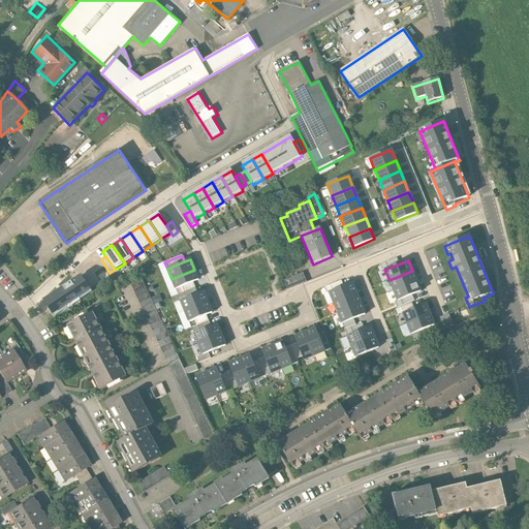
[(198,280),(194,270),(172,279),(176,289),(193,282),(198,280)]
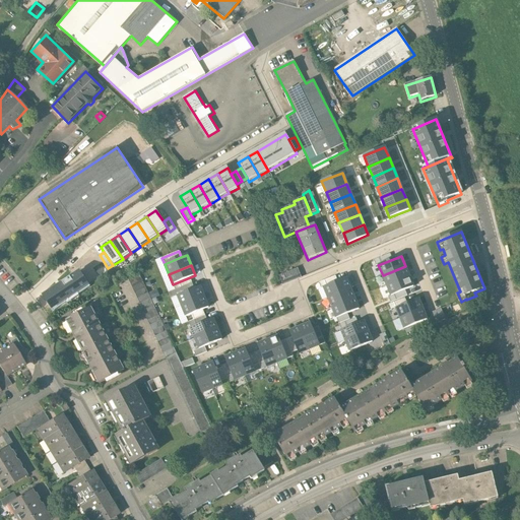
[(387,285),(409,276),(405,266),(383,275),(387,285)]
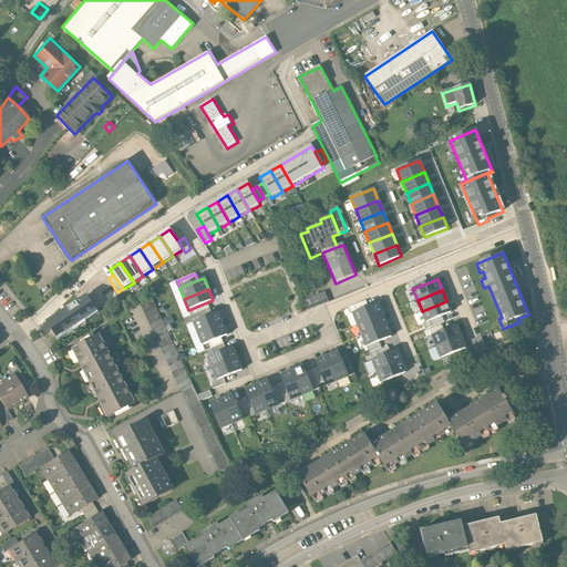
[(101,313),(88,292),(43,322),(57,342),(101,313)]
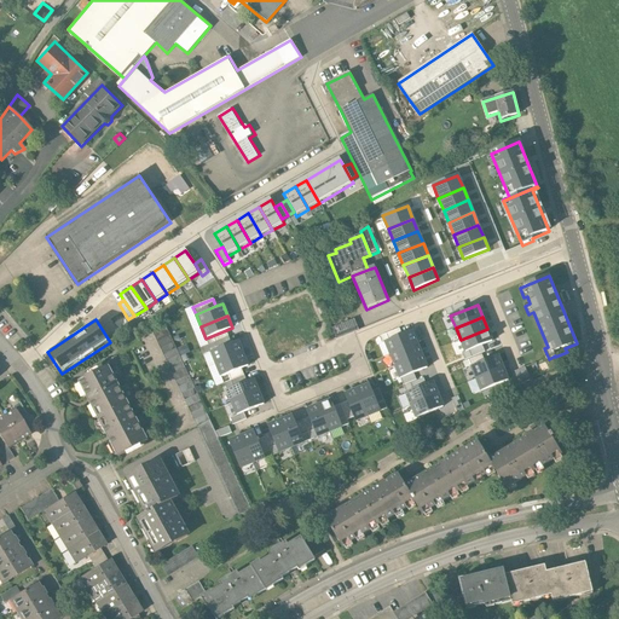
[(354,319),(331,329),(336,340),(359,331),(354,319)]
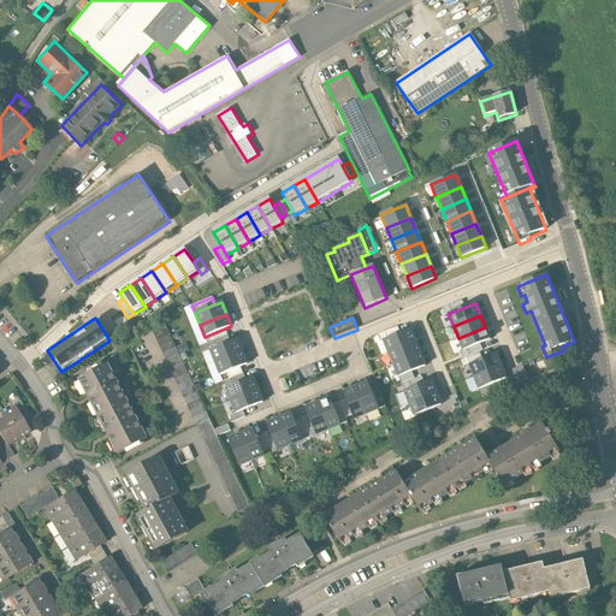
[(196,425),(208,419),(164,321),(150,327),(196,425)]
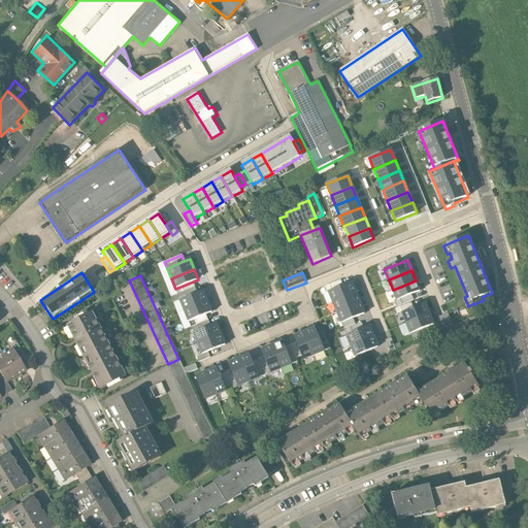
[(329,292),(342,287),(340,281),(324,287),(326,293),(329,292)]
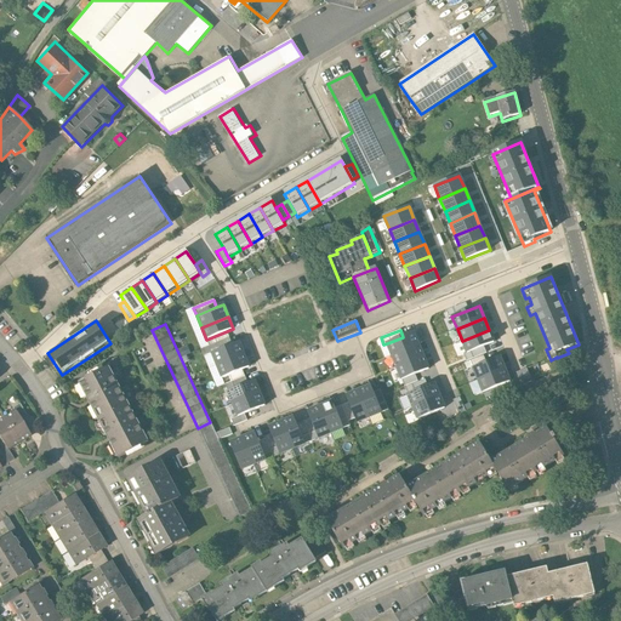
[(489,330),(462,341),(467,354),(494,343),(489,330)]
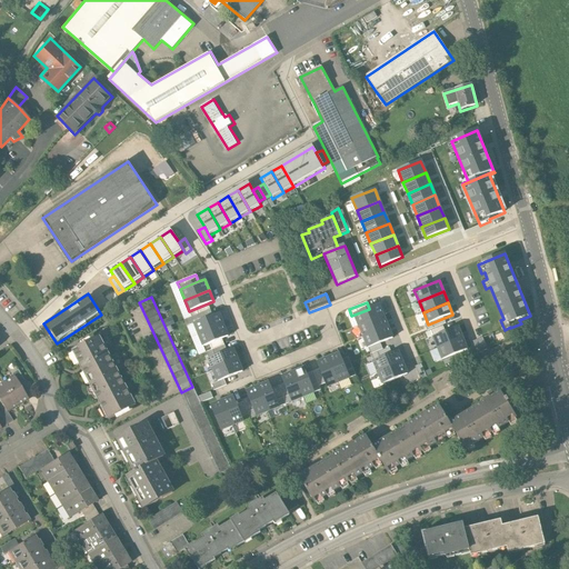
[(208,303),(189,311),(191,318),(210,310),(208,303)]
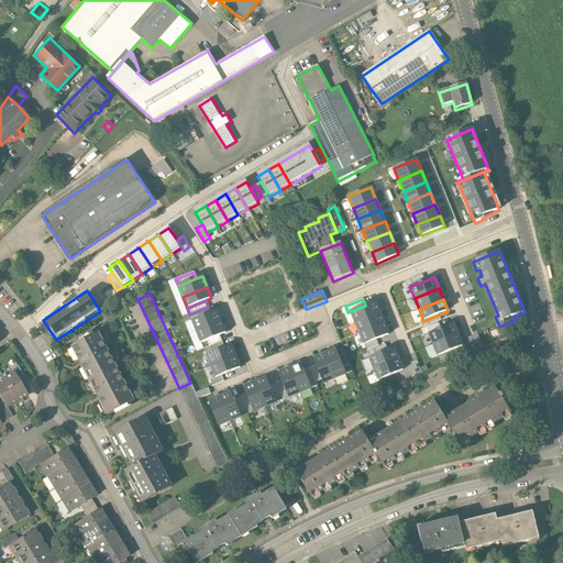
[(355,322),(379,312),(375,301),(365,306),(351,311),(355,322)]
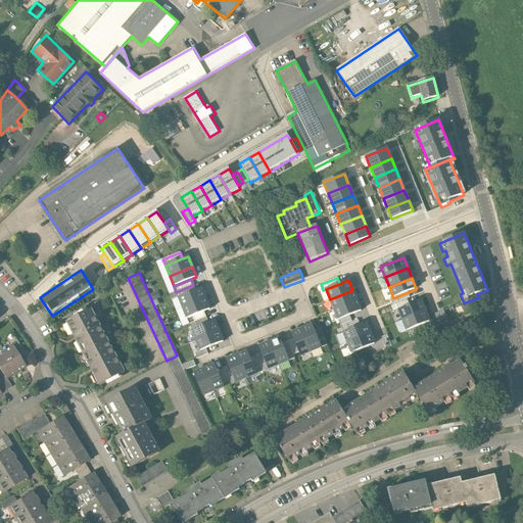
[(205,299),(201,288),(179,297),(183,308),(205,299)]
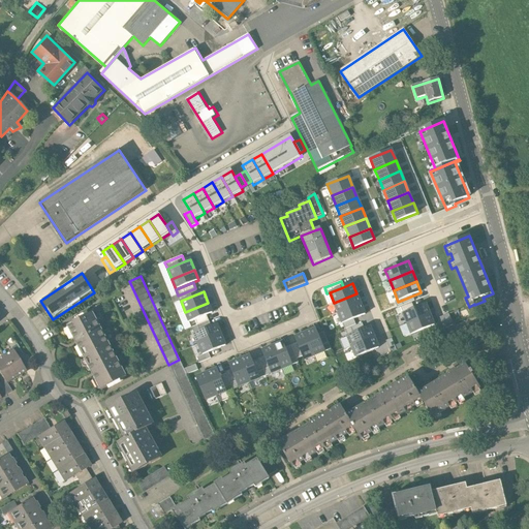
[(356,293),(334,303),(338,313),(361,304),(356,293)]
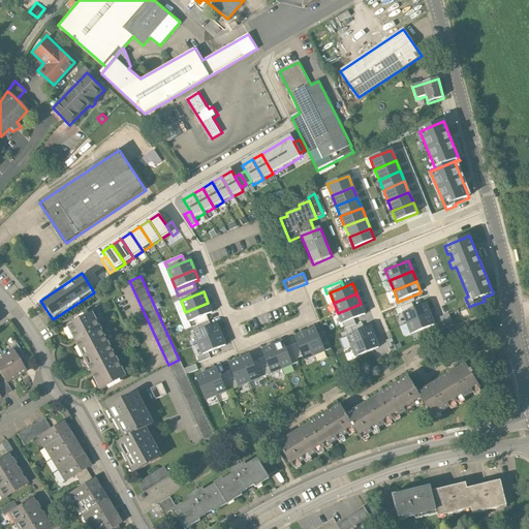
[(212,313),(208,303),(185,312),(189,322),(207,315),(212,313)]
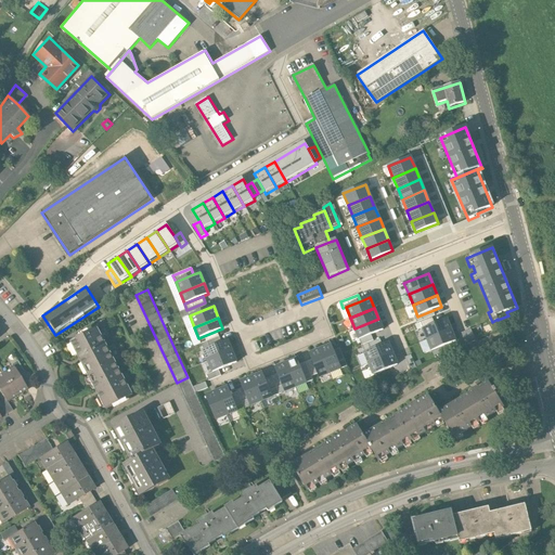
[(423,328),(435,324),(433,318),(414,325),(416,332),(423,328)]
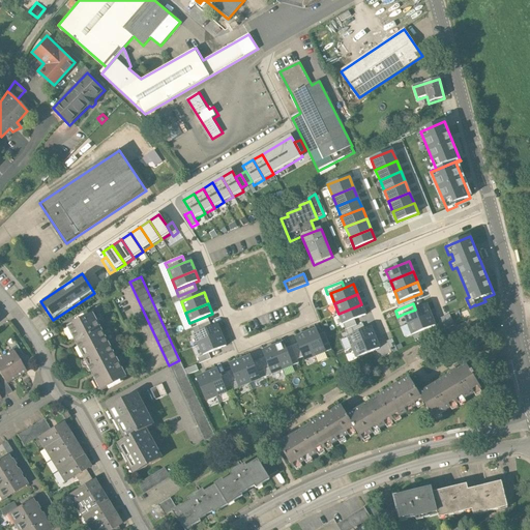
[(361,304),(339,314),(343,325),(365,315),(361,304)]
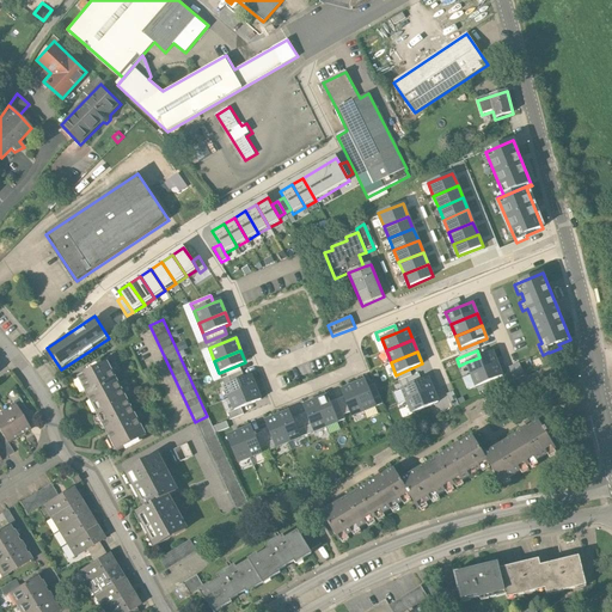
[(495,359),(493,352),(479,357),(466,362),(471,375),(497,365),(495,359)]
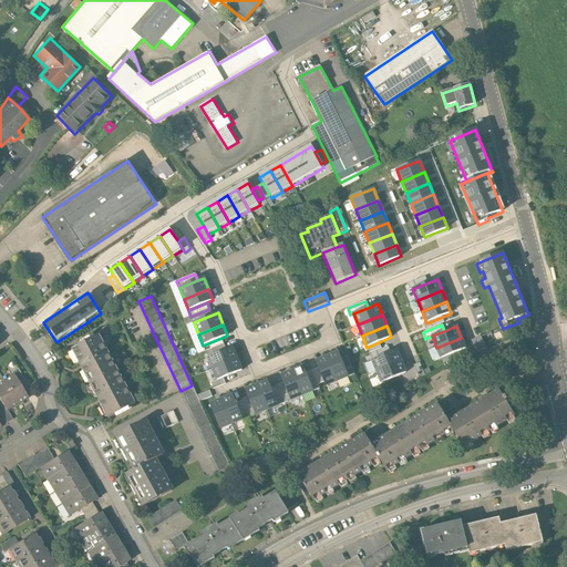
[(101,333),(73,348),(92,383),(120,369),(101,333)]
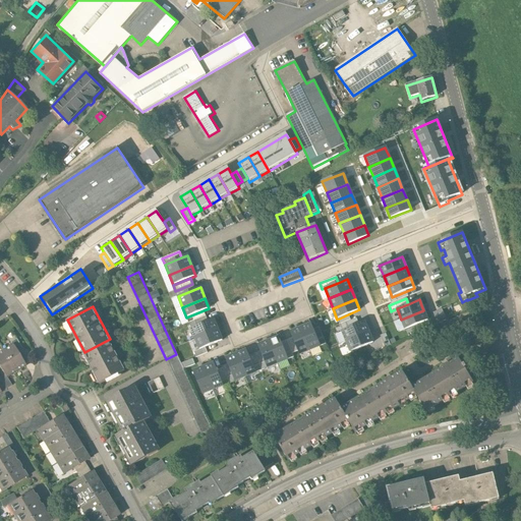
[(442,309),(430,314),(436,326),(447,321),(442,309)]
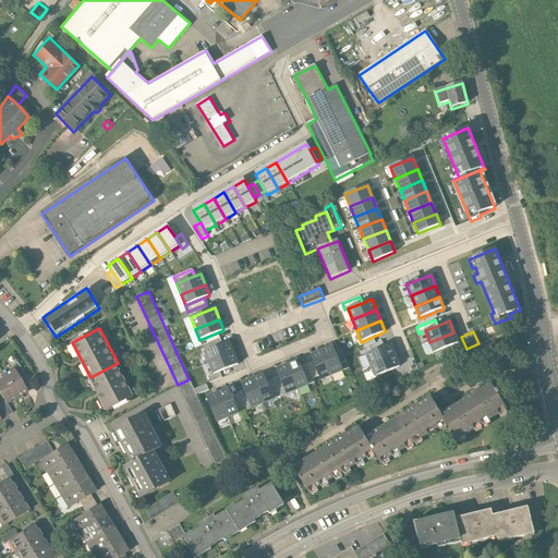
[(218,332),(199,340),(202,347),(220,339),(218,332)]
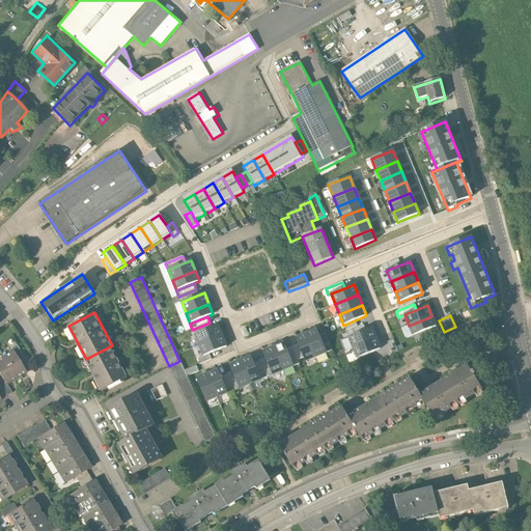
[(432,322),(431,316),(409,326),(413,336),(436,327),(434,320),(432,322)]
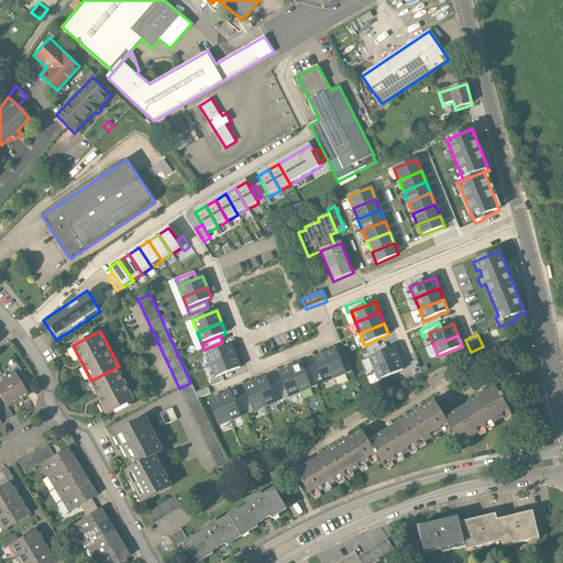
[(222,342),(203,350),(207,355),(224,348),(222,342)]
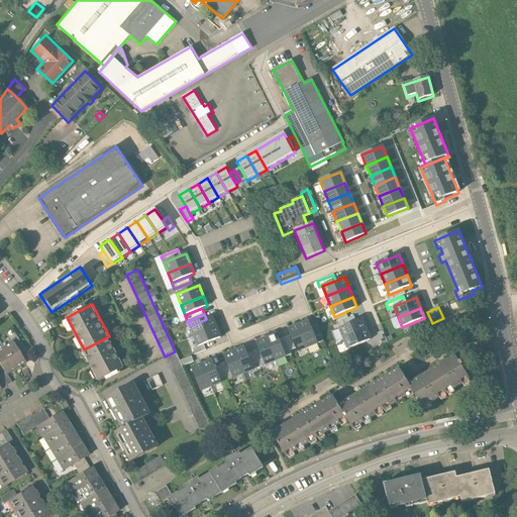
[(214,323),(212,317),(206,319),(190,326),(194,337),(215,328),(214,323)]
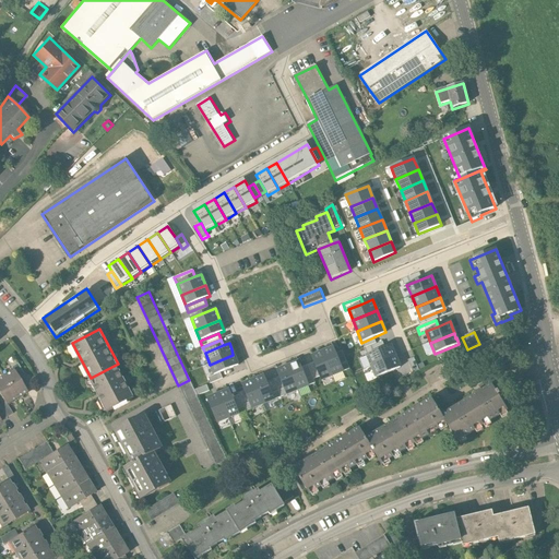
[(371,367),(395,357),(391,345),(367,355),(371,367)]
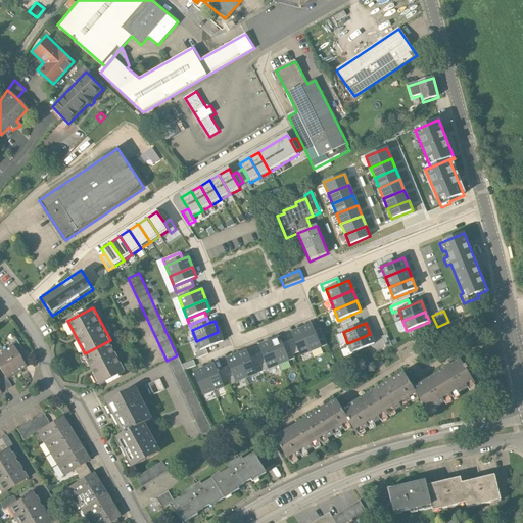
[(306,328),(302,330),(311,351),(322,347),(315,331),(313,325),(306,327),(306,328)]
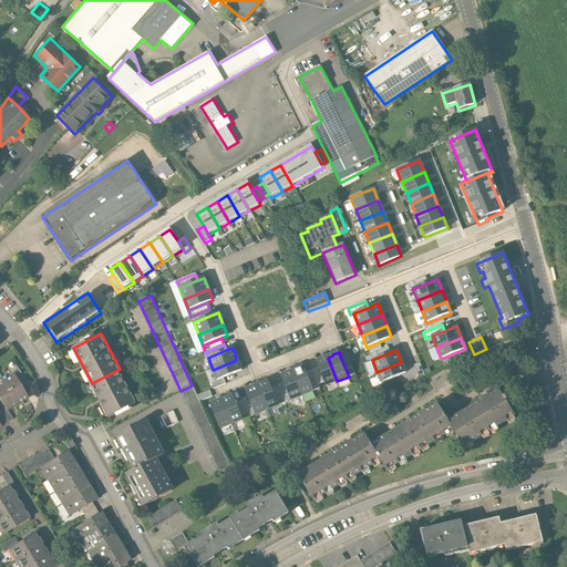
[(341,359),(349,377),(354,374),(348,356),(341,359)]
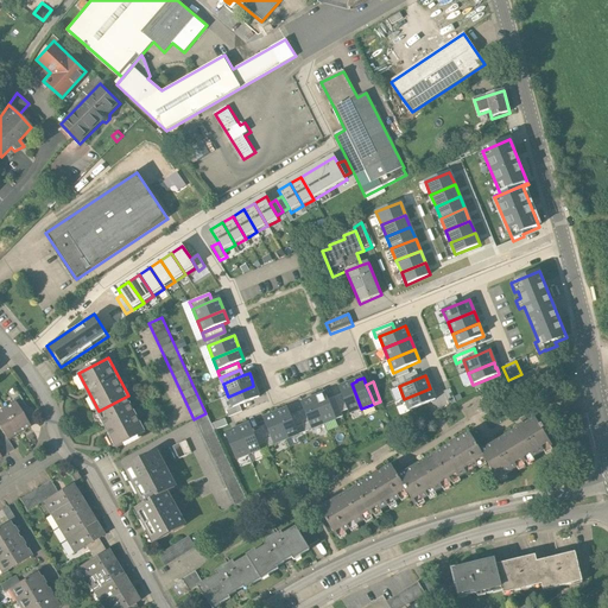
[(346,385),(339,388),(341,394),(348,410),(349,415),(361,409),(352,384),(346,386),(346,385)]
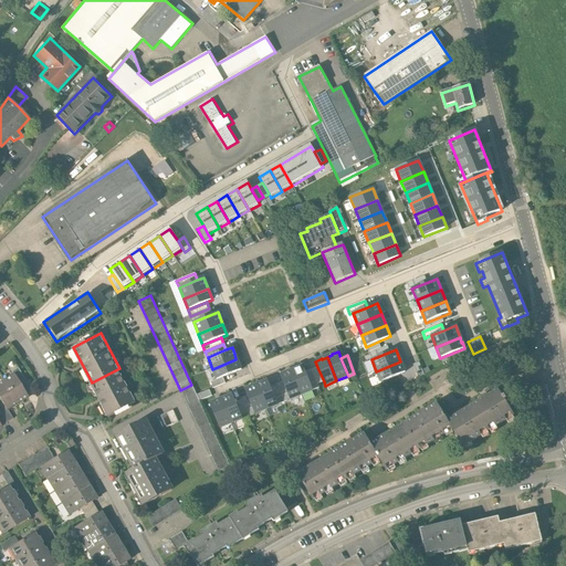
[(238,364),(236,359),(212,369),(217,380),(223,378),(241,370),(239,364),(238,364)]
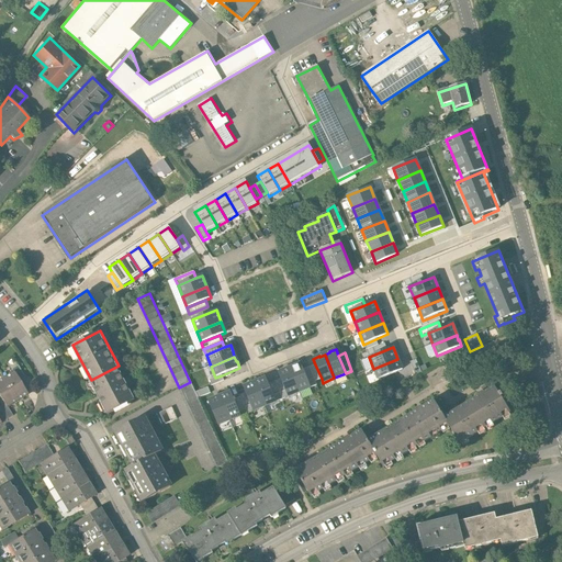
[(378,380),(402,370),(397,359),(373,369),(378,380)]
